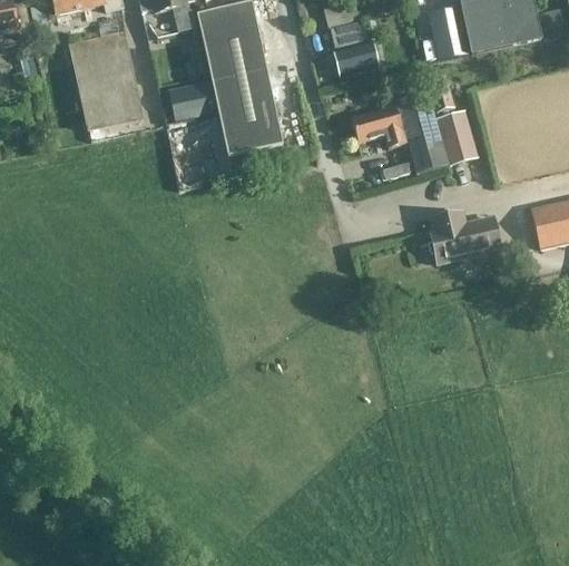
[(18,22),(22,21),(19,7),(15,8),(12,0),(0,0),(0,33),(19,30),(18,22)]
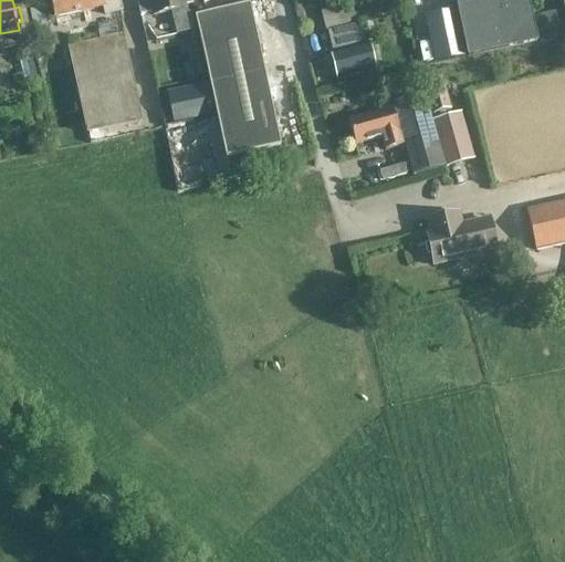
[(51,0),(54,16),(87,8),(104,4),(105,11),(122,8),(119,0),(51,0)]
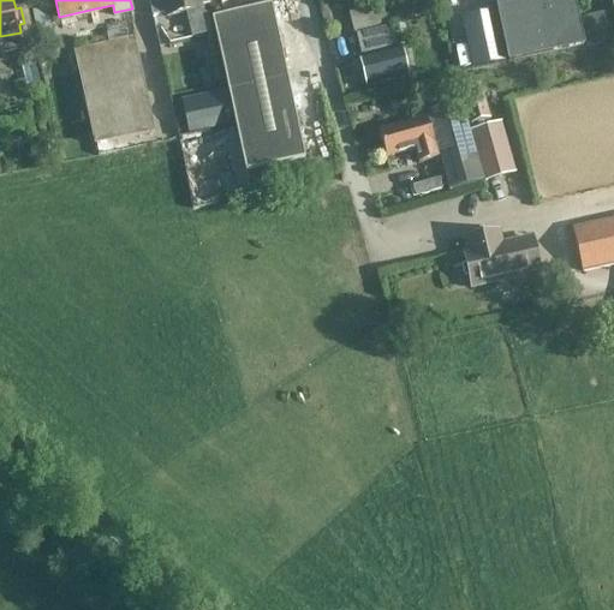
[(166,6),(167,12),(204,4),(203,0),(149,0),(151,10),(166,6)]
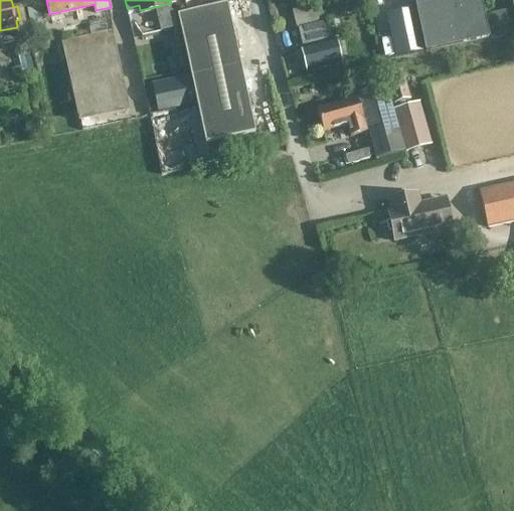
[(302,0),(292,3),(297,23),(298,23),(298,24),(329,17),(325,2),(312,6),(312,4),(328,1),(328,0),(302,0)]
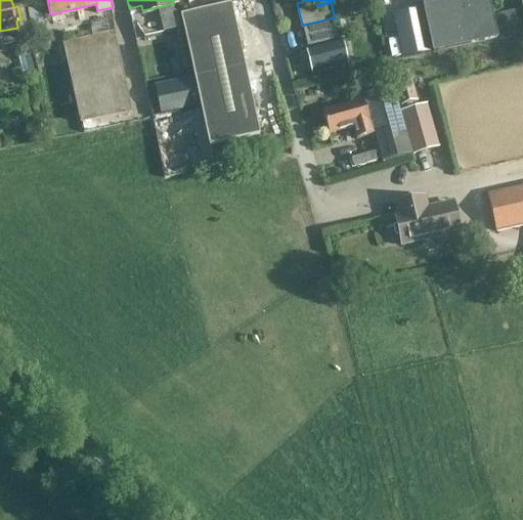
[(428,0),(423,1),(433,50),(497,37),(489,0),(428,0)]
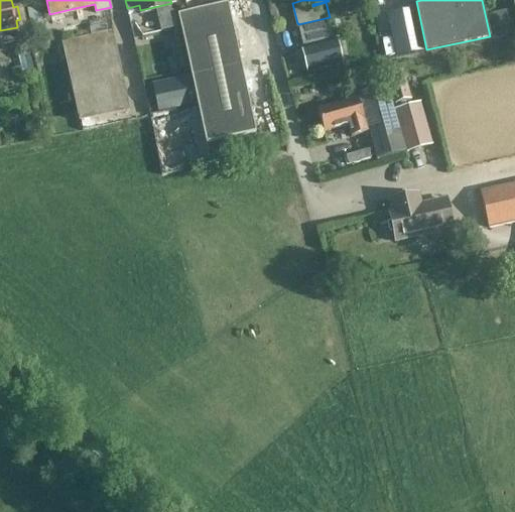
[(211,162),(261,151),(228,1),(177,12),(211,162)]
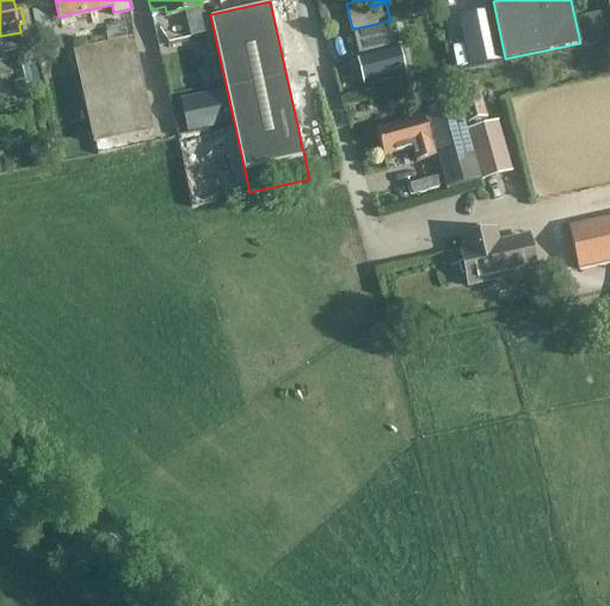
[(500,61),(491,10),(460,17),(470,67),(500,61)]
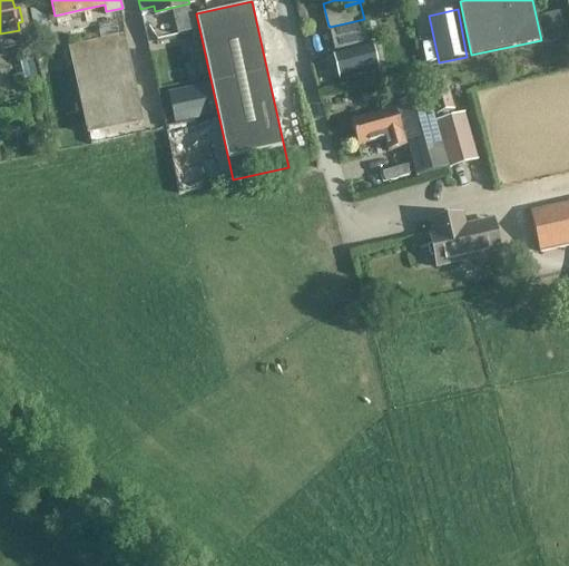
[(372,40),(370,40),(364,20),(331,29),(335,48),(336,48),(343,72),(379,64),(372,40)]
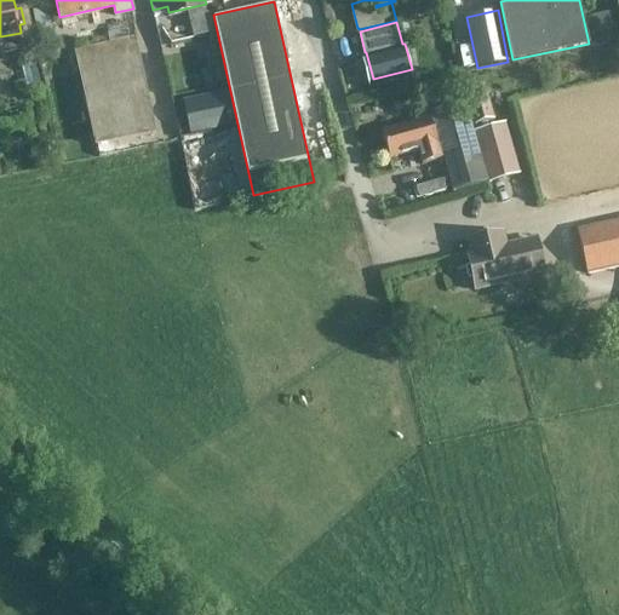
[(97,142),(155,130),(136,34),(76,47),(97,142)]
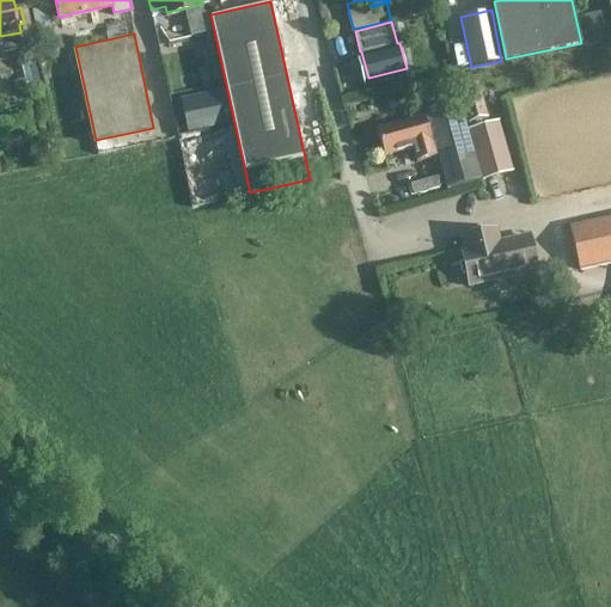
[(193,122),(231,114),(224,83),(185,91),(193,122)]
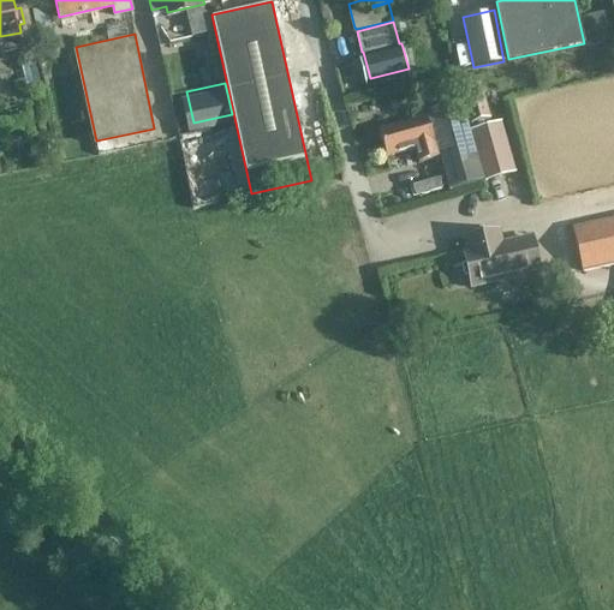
[(435,192),(483,179),(463,106),(430,114),(446,174),(431,178),(435,192)]
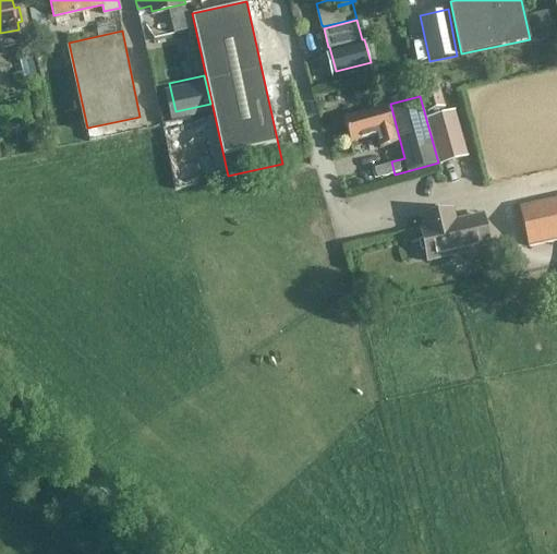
[(380,145),(398,140),(388,105),(344,117),(351,140),(377,133),(380,145)]
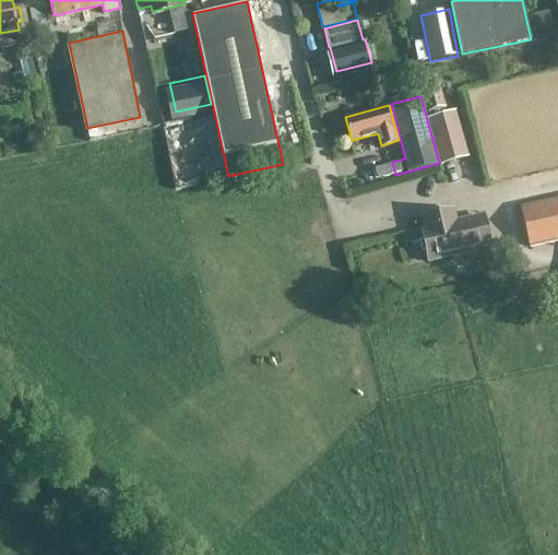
[(440,157),(461,152),(450,110),(429,116),(440,157)]
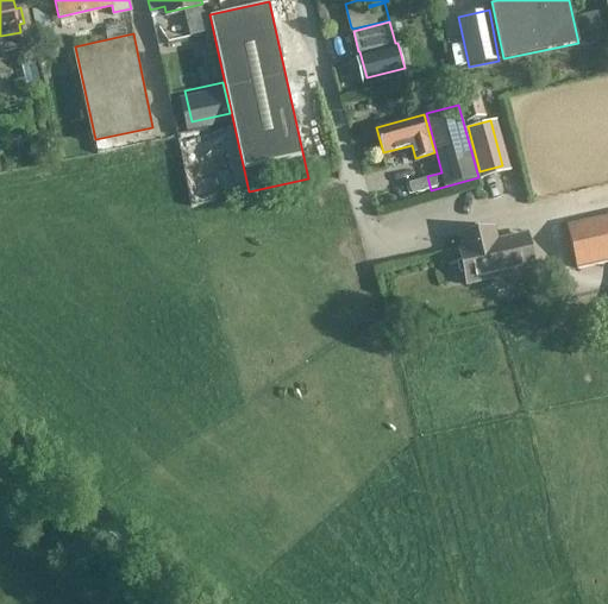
[(577,265),(607,257),(607,213),(568,222),(577,265)]
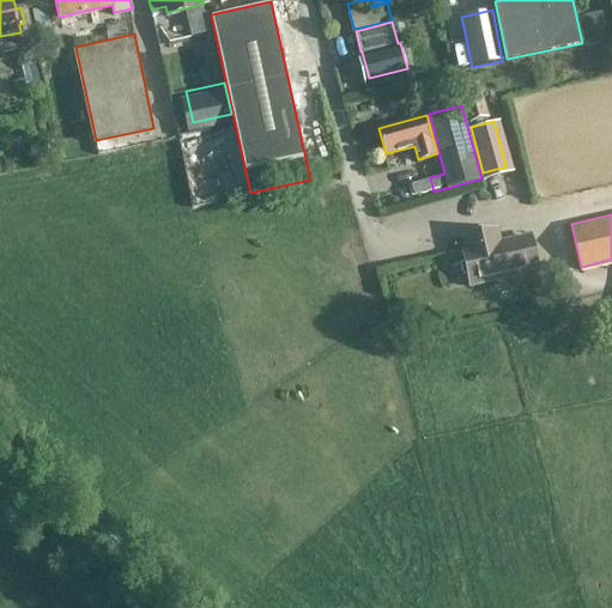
[(539,267),(531,233),(502,239),(498,223),(459,232),(461,241),(462,250),(471,283),(539,267)]
